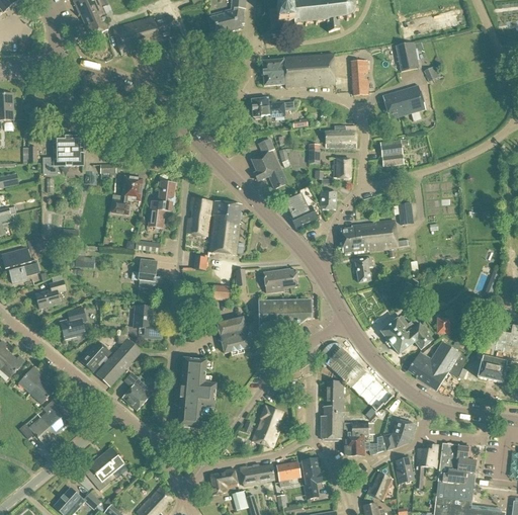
[(0,0),(0,13),(3,12),(18,0),(0,0)]
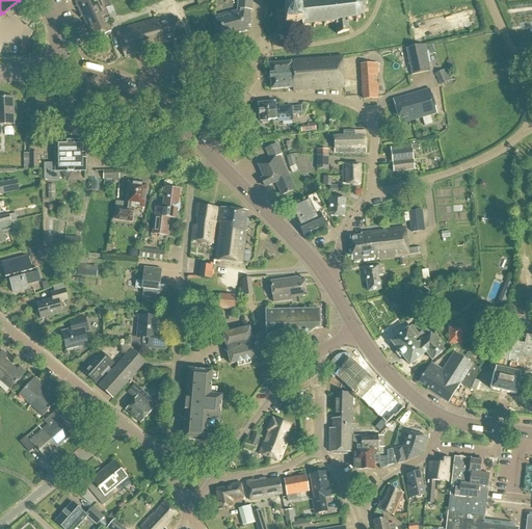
[(75,0),(81,14),(82,12),(86,23),(89,29),(91,28),(95,36),(111,29),(108,22),(106,18),(111,15),(107,6),(112,4),(110,0),(75,0)]
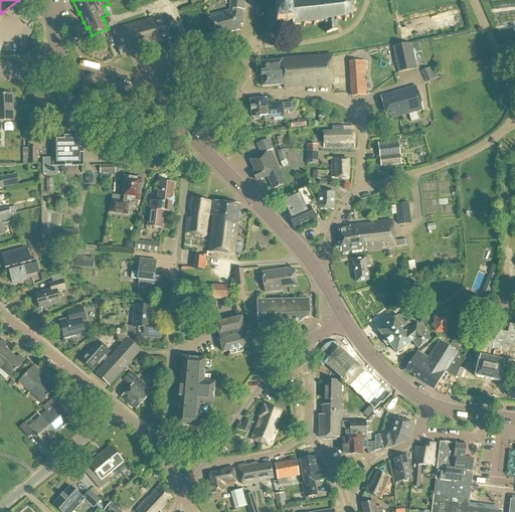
[(230,0),(229,11),(208,16),(213,34),(240,27),(239,23),(241,23),(243,8),(244,0),(230,0)]
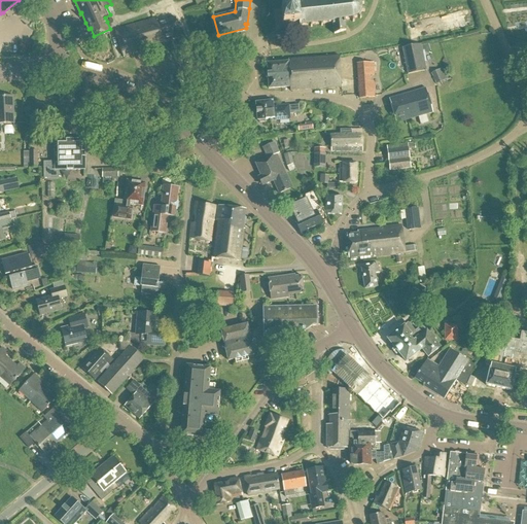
[(310,0),(308,0),(299,1),(299,0),(296,0),(297,4),(281,6),(283,24),(300,22),(300,26),(302,26),(302,24),(332,21),(332,23),(334,23),(335,31),(345,28),(345,22),(353,21),(352,19),(354,19),(354,16),(357,14),(360,16),(361,15),(359,13),(361,9),(364,10),(364,8),(361,7),(361,3),(364,2),(363,0),(360,1),(359,0),(310,0)]
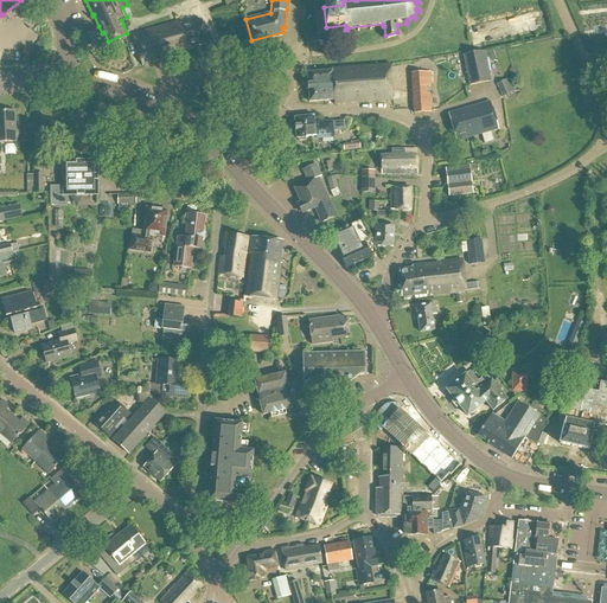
[(133,33),(134,36),(142,64),(153,59),(152,55),(159,51),(160,57),(180,51),(180,49),(187,46),(187,45),(209,39),(204,25),(202,19),(181,25),(179,19),(133,33)]
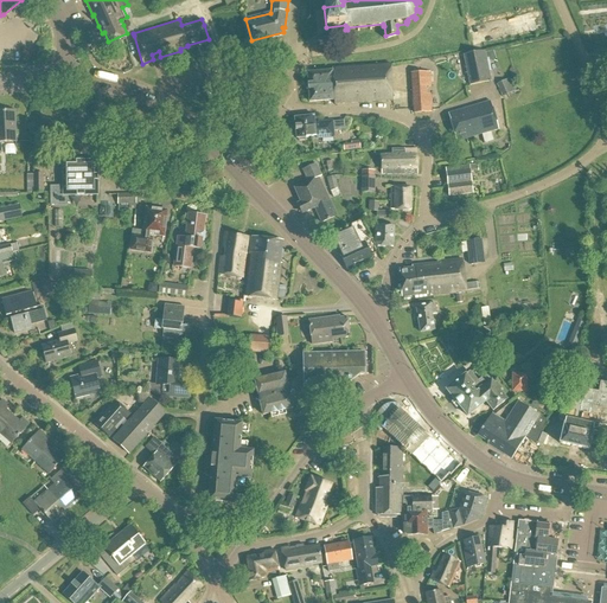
[(470,83),(491,78),(485,49),(464,52),(470,83)]
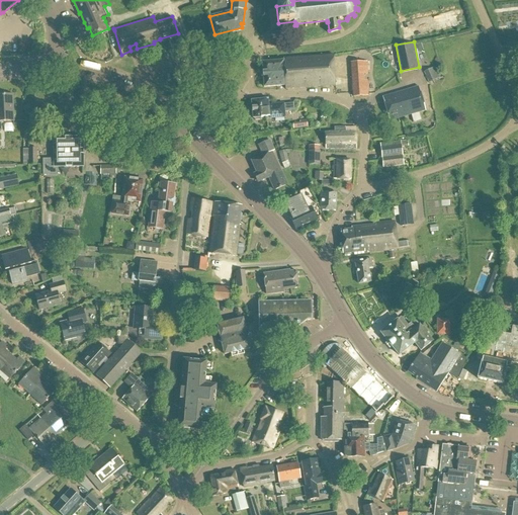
[(285,87),(335,84),(333,53),(283,57),(283,59),(262,60),(264,85),(285,84),(285,87)]
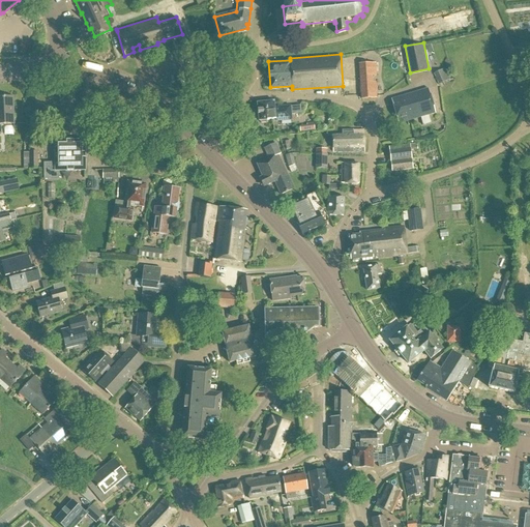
[(374,60),(359,62),(361,96),(377,95),(376,94),(375,72),(374,60)]
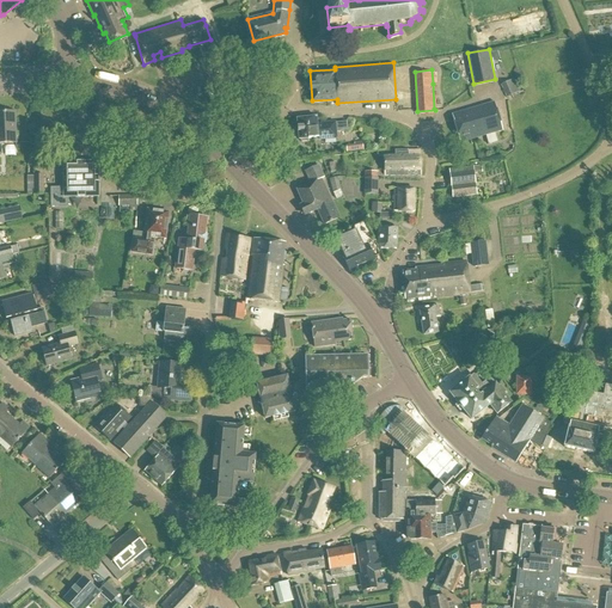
[(501,83),(507,96),(520,90),(514,77),(501,83)]
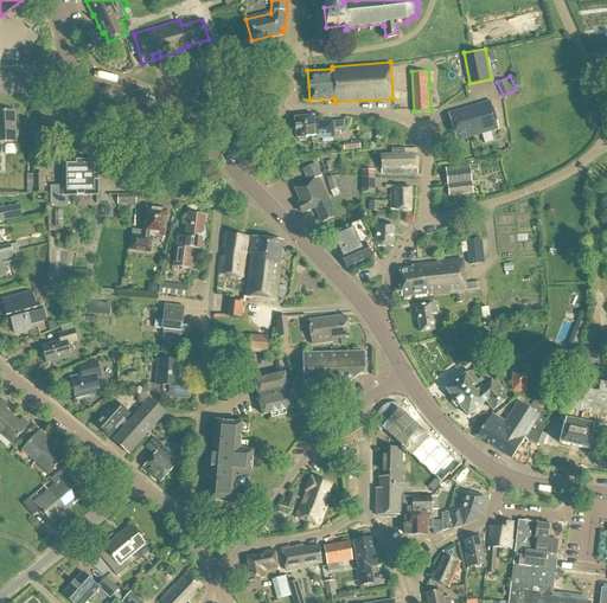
[(498,127),(490,100),(449,111),(457,139),(498,127)]
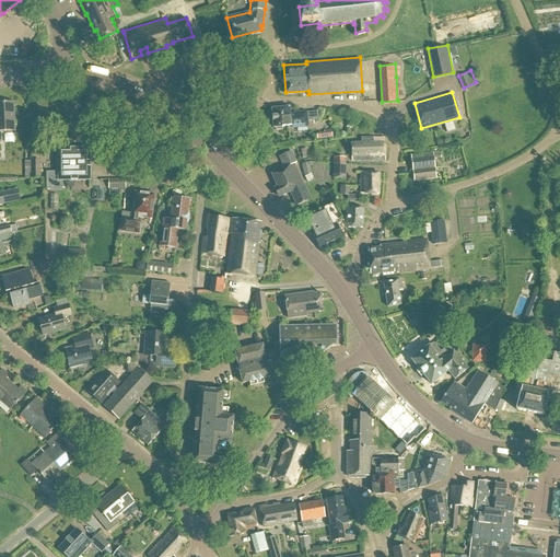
[(15,128),(13,100),(0,101),(0,138),(1,138),(1,129),(15,128)]
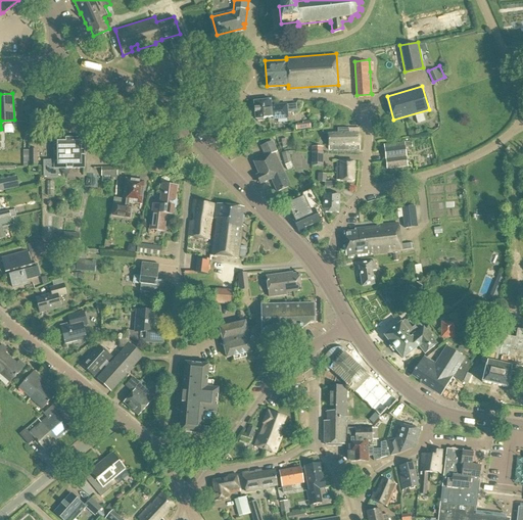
[(271,98),(253,99),(255,117),(256,117),(257,119),(263,119),(263,116),(272,115),(273,117),(288,116),(287,111),(286,103),(284,103),(284,102),(271,104),(271,98)]
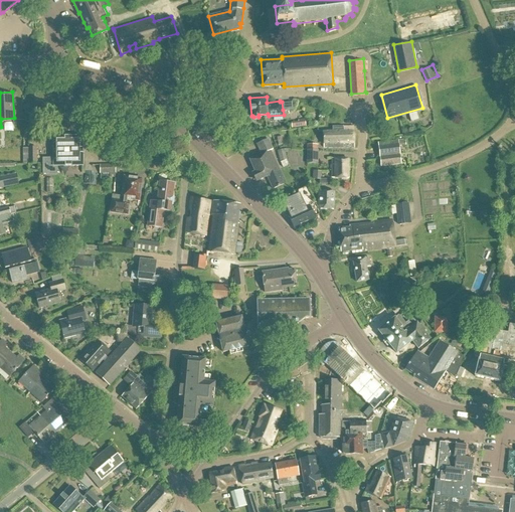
[(291,121),(292,126),(306,125),(305,118),(298,118),(298,120),(291,121)]
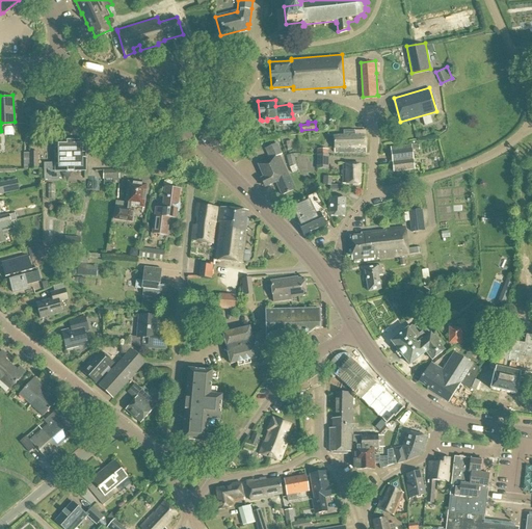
[(366,151),(365,128),(346,129),(346,131),(343,131),(344,133),(333,134),(335,151),(366,151)]
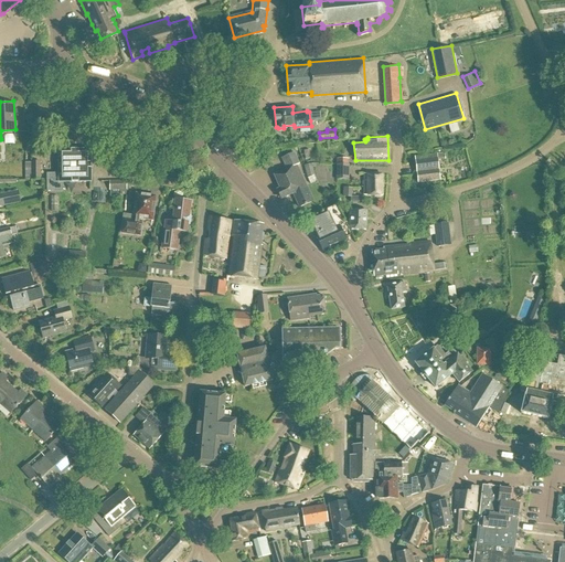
[(59,148),(59,163),(92,163),(92,160),(91,147),(59,148)]
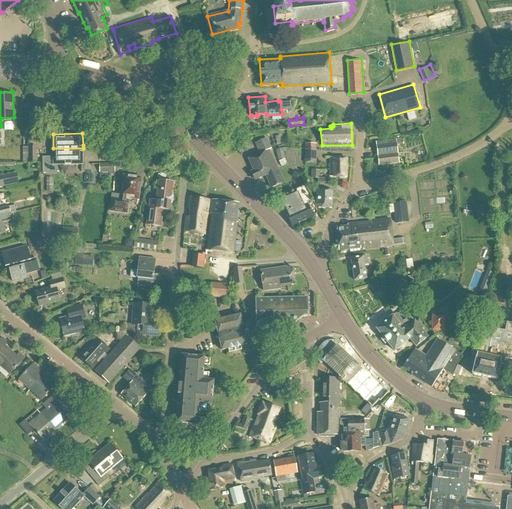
[(271,147),(266,136),(255,141),(260,152),(248,157),(253,169),(251,170),(254,177),(256,178),(265,173),(271,186),(284,180),(278,167),(269,148),(271,147)]
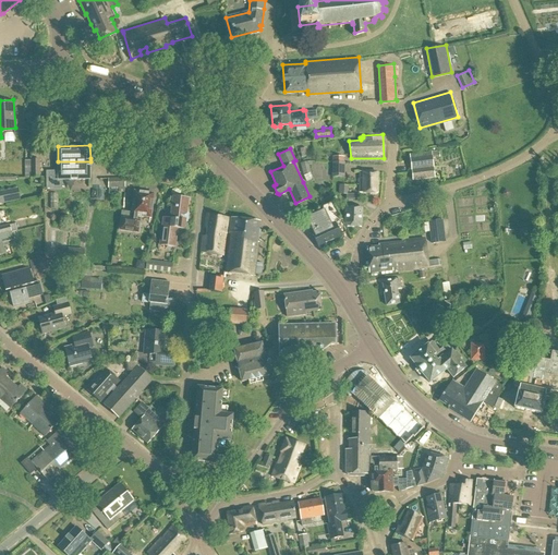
[(434,173),(432,156),(439,156),(439,149),(434,149),(434,148),(409,151),(412,176),(434,173)]
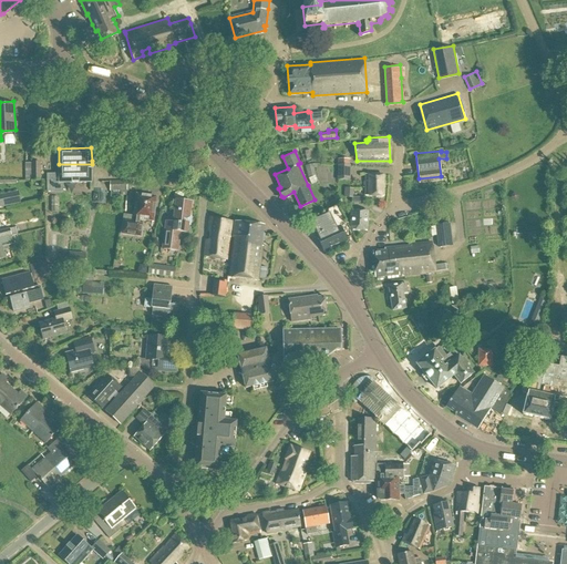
[(41,160),(26,161),(26,178),(41,177),(41,160)]
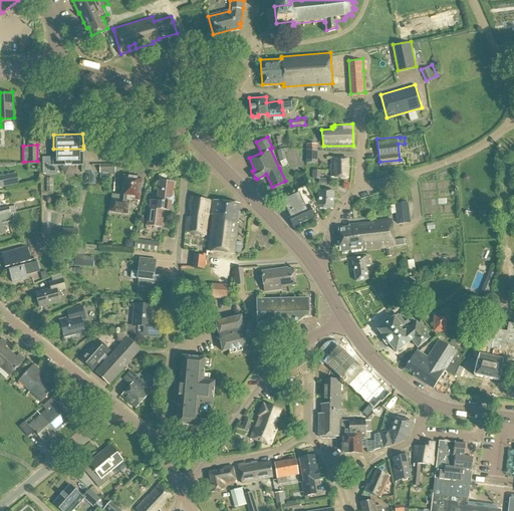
[(276,149),(279,159),(285,157),(283,147),(276,149)]
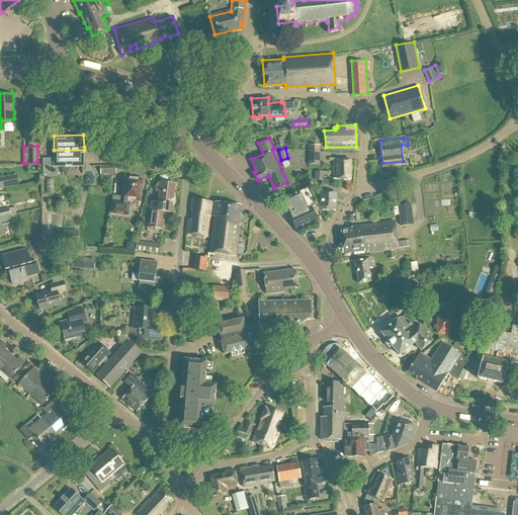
[(320,149),(309,148),(308,162),(320,162),(320,149)]
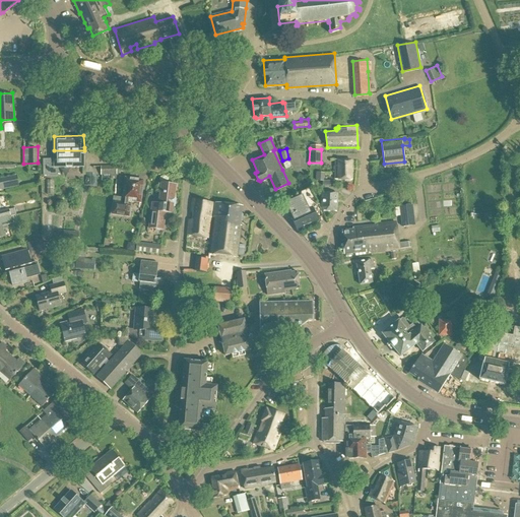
[(84,150),(54,150),(54,157),(44,157),(44,174),(58,173),(58,166),(84,166),(84,152),(84,150)]
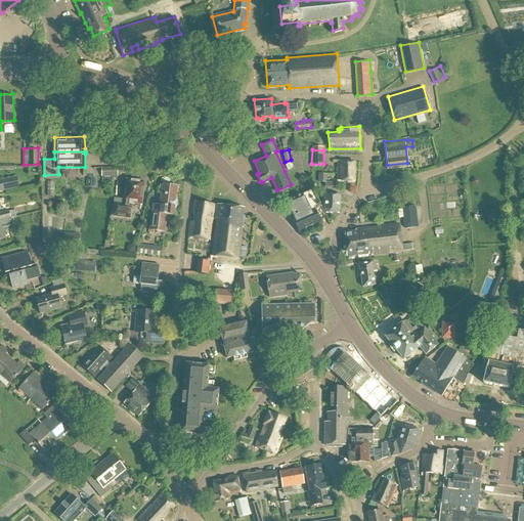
[(354,160),(338,159),(337,178),(354,179),(354,160)]
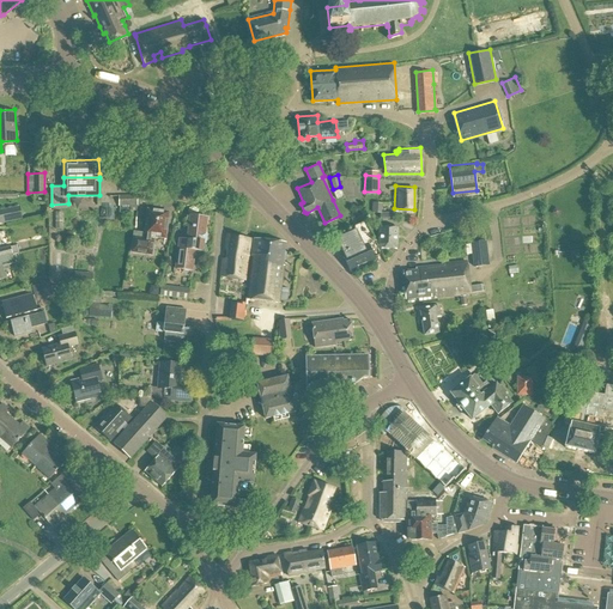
[(119,203),(138,203),(138,194),(119,194),(119,203)]
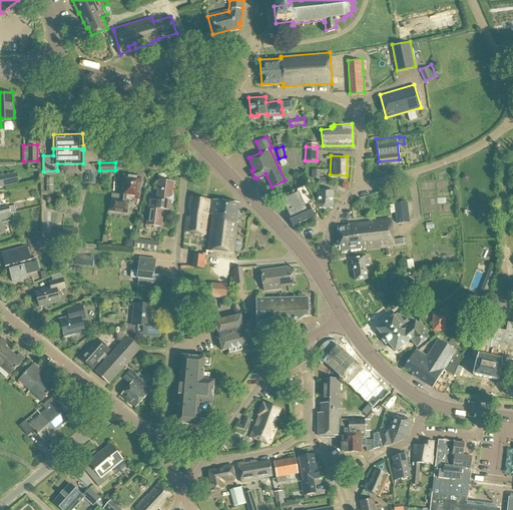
[(0,183),(18,180),(16,170),(0,173),(0,183)]
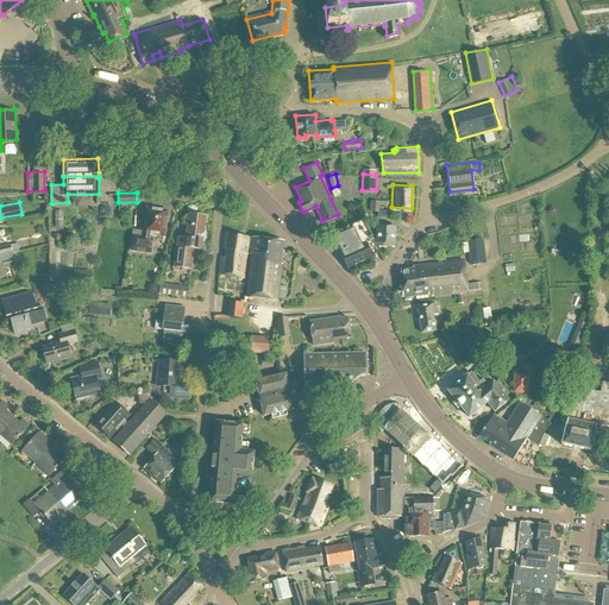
[(132,228),(130,253),(140,254),(142,245),(145,245),(145,240),(154,241),(155,234),(165,235),(168,208),(146,206),(143,229),(132,228)]
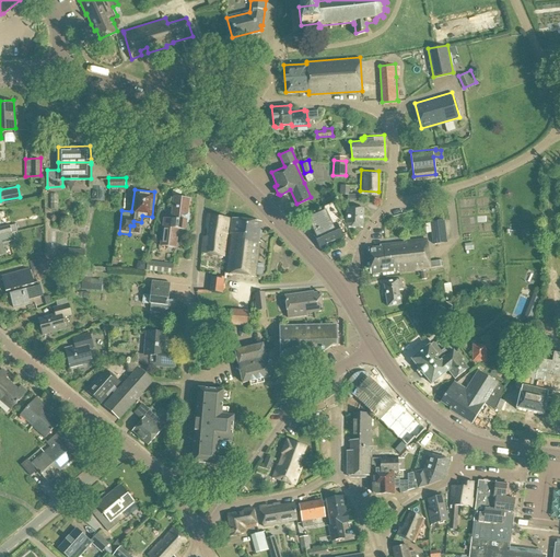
[(189,197),(174,195),(171,217),(164,216),(161,243),(176,245),(178,227),(186,228),(187,220),(188,220),(189,210),(188,210),(189,197)]
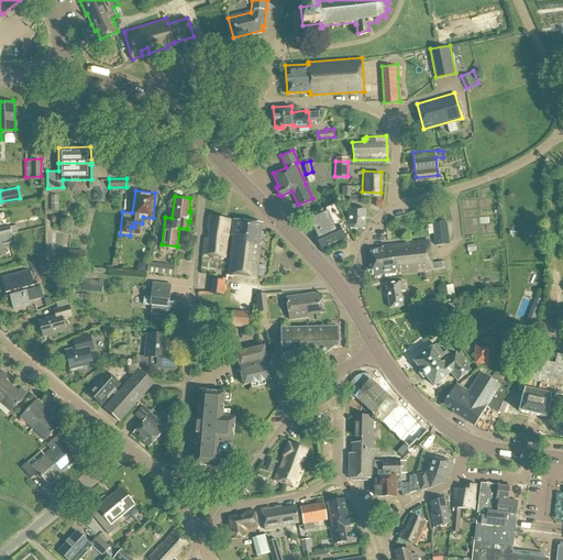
[(338,205),(335,201),(326,207),(327,209),(309,218),(316,232),(315,233),(321,248),(344,238),(339,223),(345,220),(343,215),(342,215),(337,205),(338,205)]
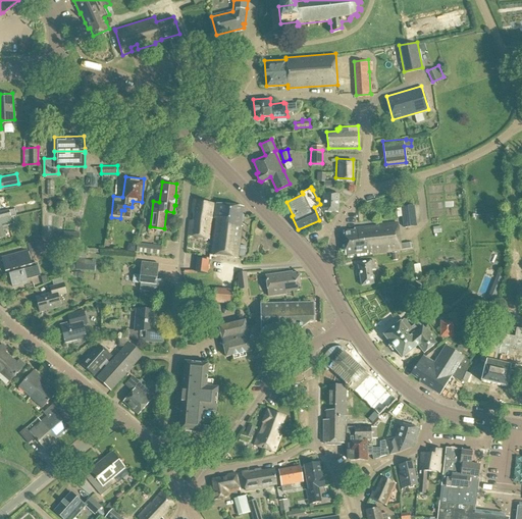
[(338,192),(323,191),(322,206),(324,210),(337,210),(338,192)]
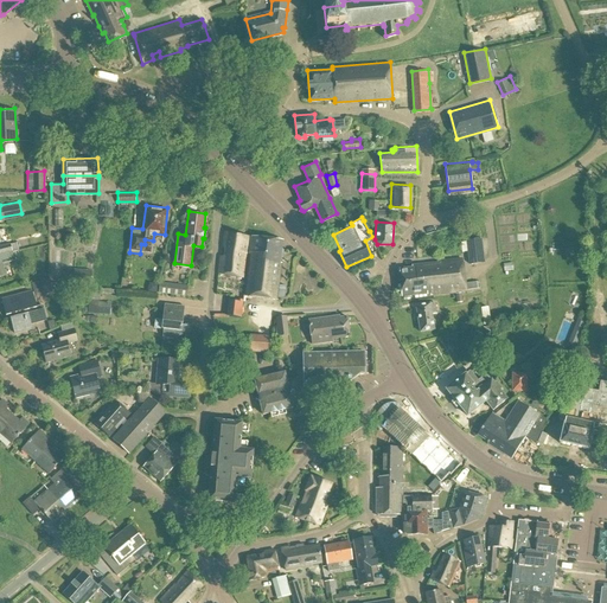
[(250,235),(227,230),(224,244),(227,247),(225,255),(221,256),(219,275),(243,277),(250,235)]
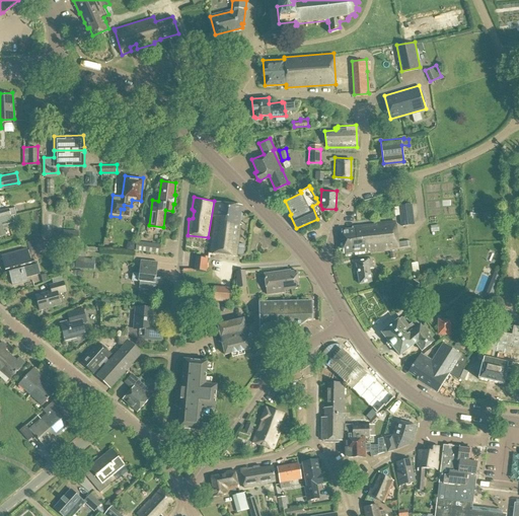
[(241,204),(215,201),(209,251),(236,255),(240,224),(239,223),(239,220),(241,219),(242,213),(240,212),(241,204)]
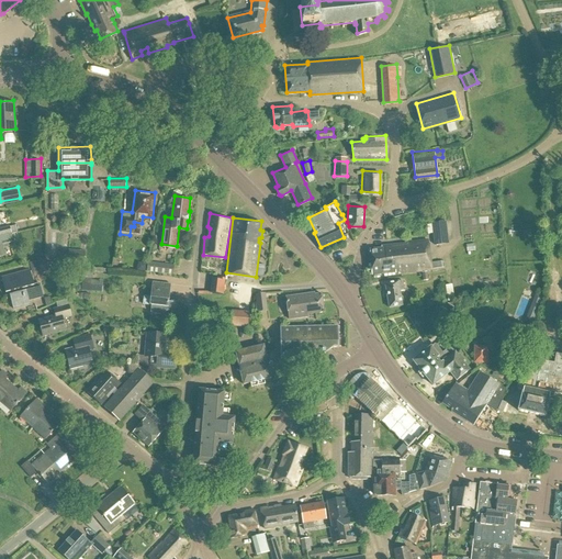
[(445,220),(431,221),(434,237),(447,235),(445,220)]
